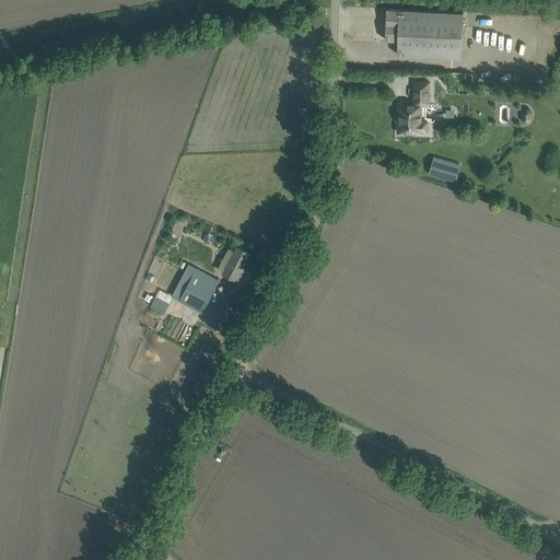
[(463,46),(464,12),(387,8),(386,39),(398,39),(398,54),(452,56),(452,45),(463,46)]
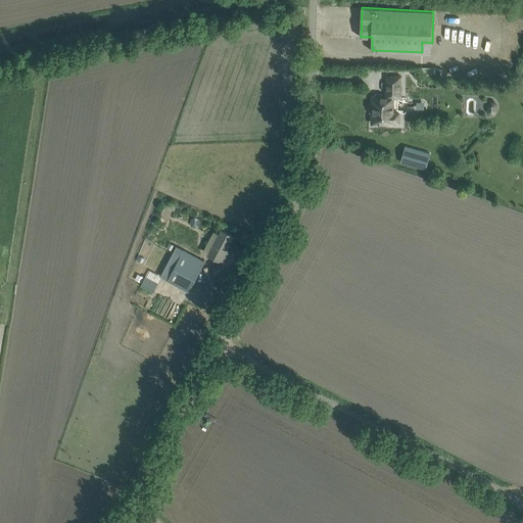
[(422,78),(432,79),(433,67),(422,66),(422,78)]
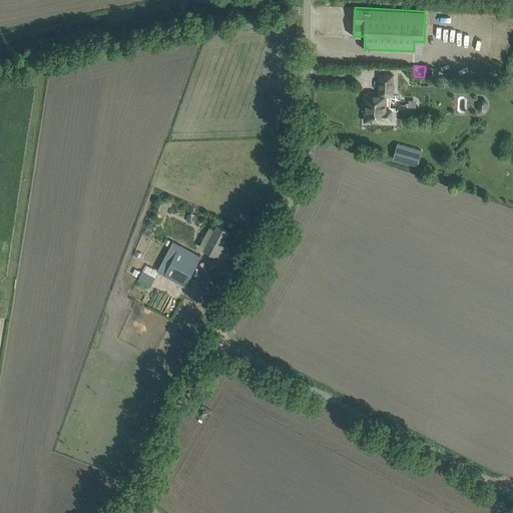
[(372,123),(379,123),(379,121),(385,121),(385,120),(392,120),(392,110),(386,110),(386,95),(393,95),(394,75),(380,74),(379,94),(375,94),(375,92),(368,92),(368,94),(366,94),(366,120),(372,121),(372,123)]
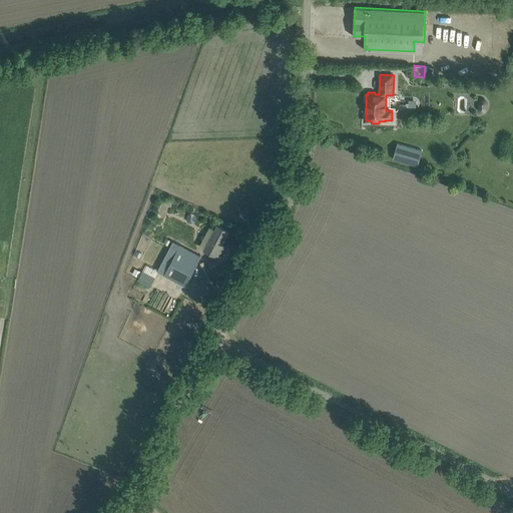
[(477,100),(477,108),(479,110),(481,111),(483,112),(485,111),(486,110),(487,108),(487,101),(485,98),(484,97),(483,97),(481,97),(479,98),(478,99),(477,100)]
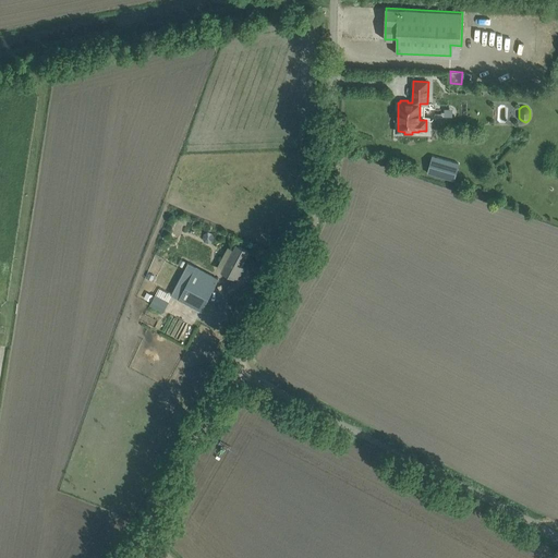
[(433,156),(427,173),(455,181),(459,164),(433,156)]
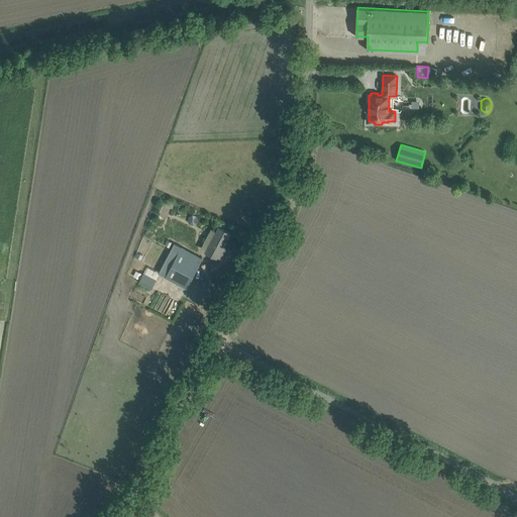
[(222,250),(231,232),(218,226),(205,250),(220,259),(224,251),(222,250)]
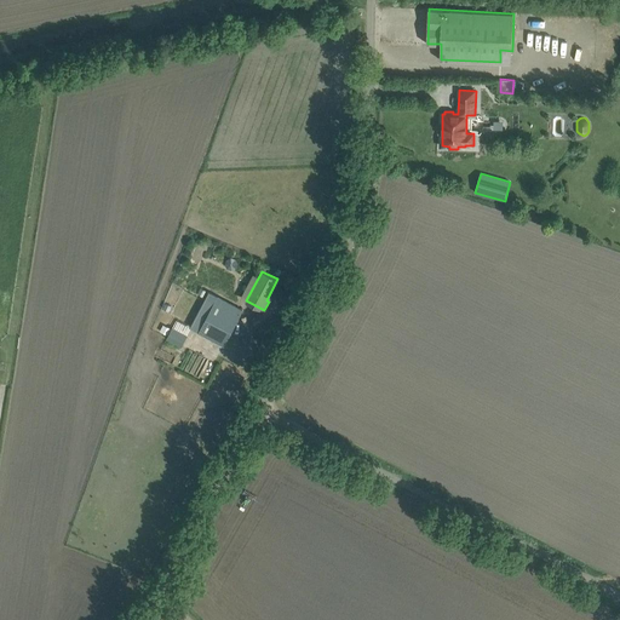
[(224,345),(242,310),(219,297),(200,332),(224,345)]
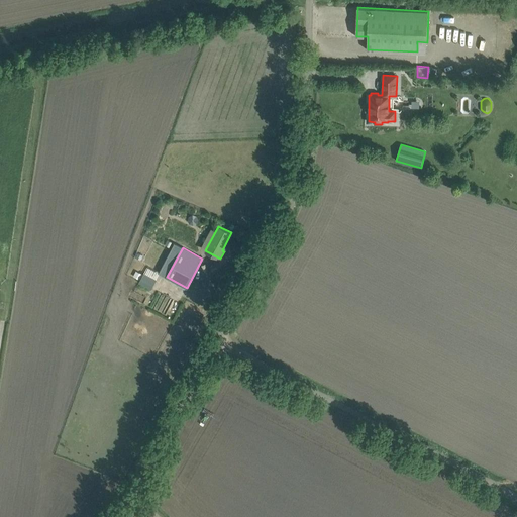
[(139,282),(151,288),(156,280),(144,274),(139,282)]
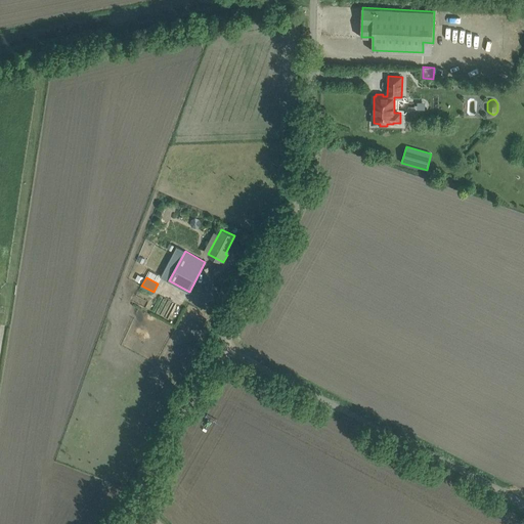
All buildings are outlined.
